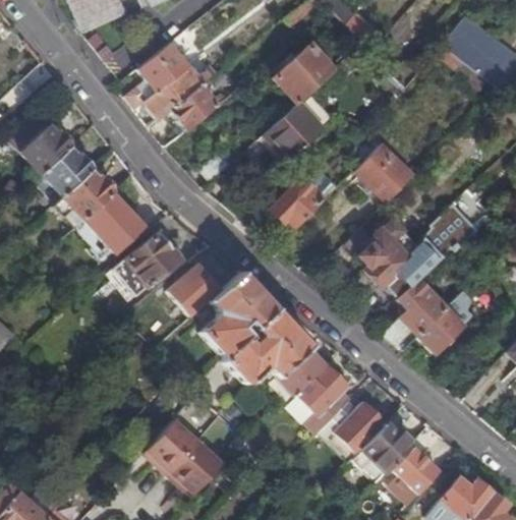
[(67,0),(82,32),(125,13),(119,0),(67,0)]
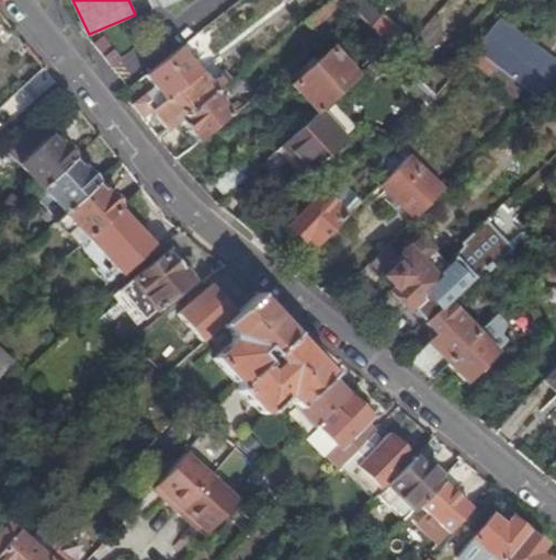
[(383,16),(367,0),(349,0),(374,26),(381,19),(383,16)]
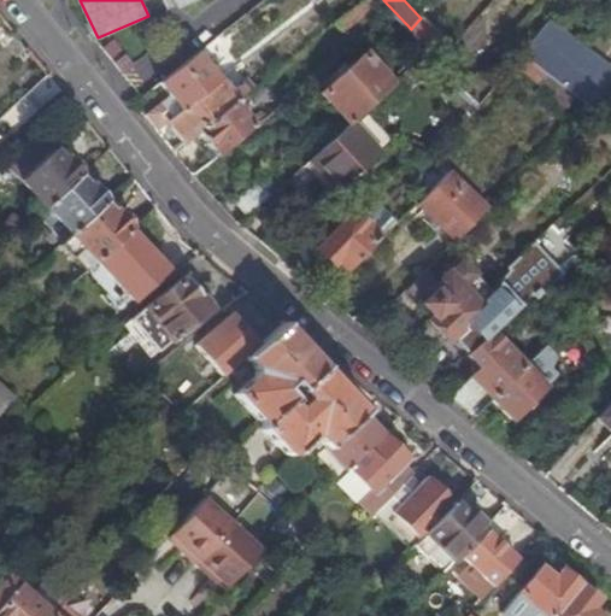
[(610,62),(553,19),(535,42),(601,93),(610,81),(610,62)]
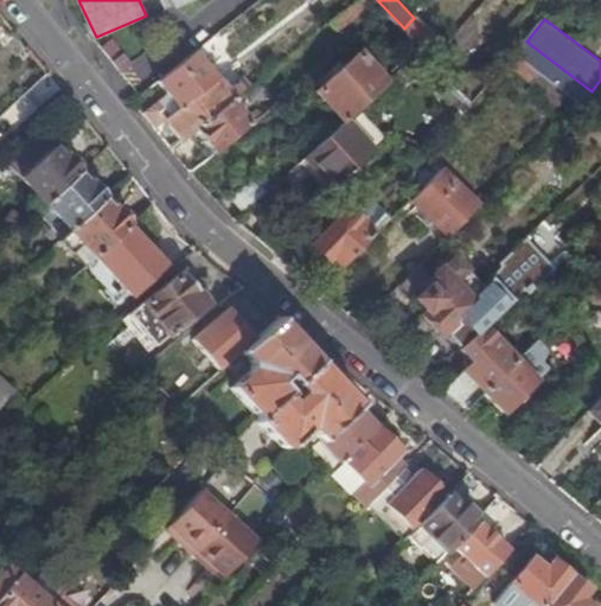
[(421,32),(411,20),(404,29),(414,39),(421,32)]
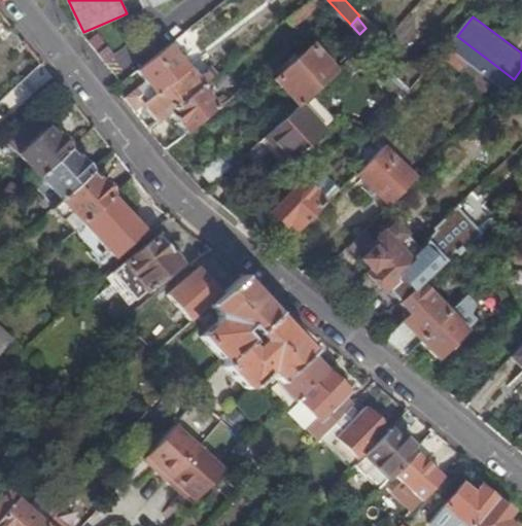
[(514,79),(457,36),(448,46),(495,82),(506,91),(514,79)]
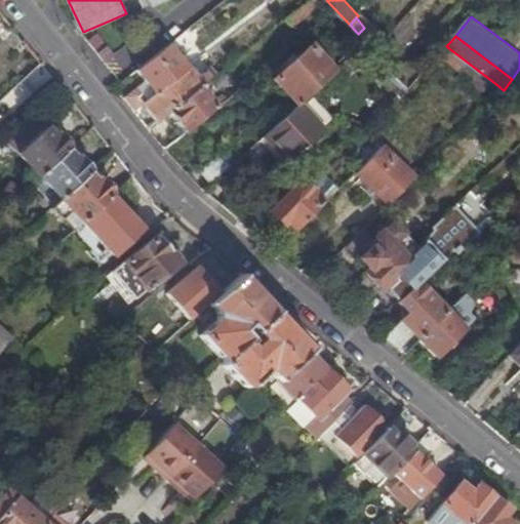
[(138,70),(157,93),(190,68),(171,44),(138,70)]
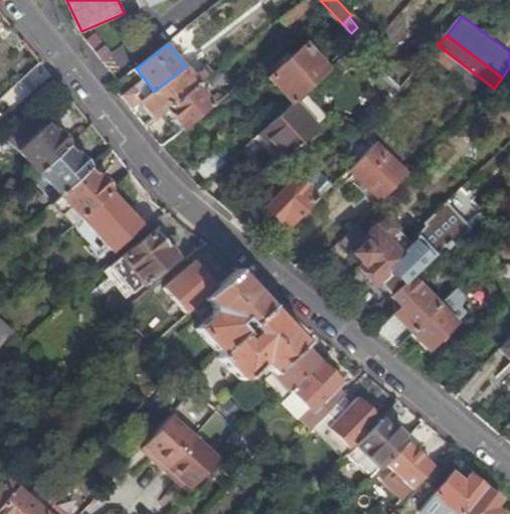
[(296,102),(331,69),(309,43),(271,77),(294,104),(296,102)]
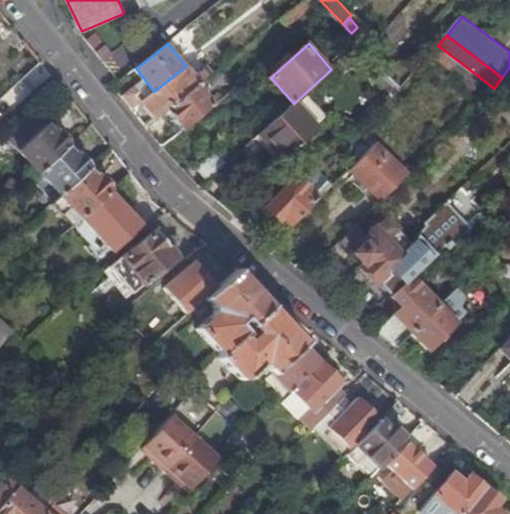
[(438,45),(431,53),(477,90),(484,80),(438,45)]
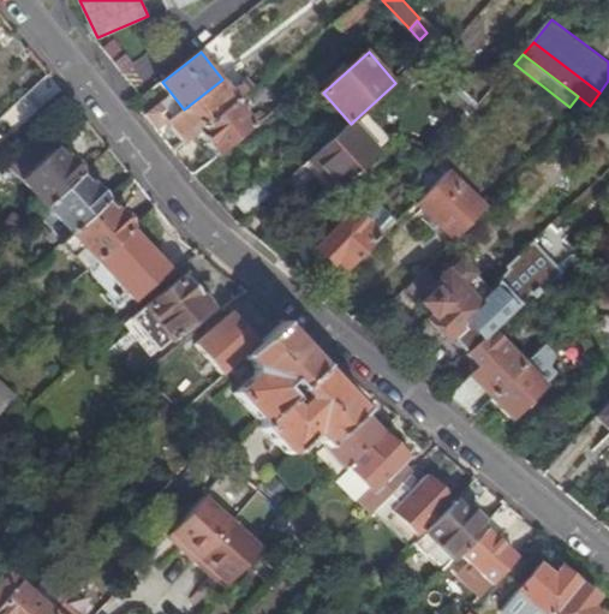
[(187,141),(199,131),(239,101),(249,93),(243,84),(233,93),(222,79),(184,109),(179,113),(171,120),(187,141)]
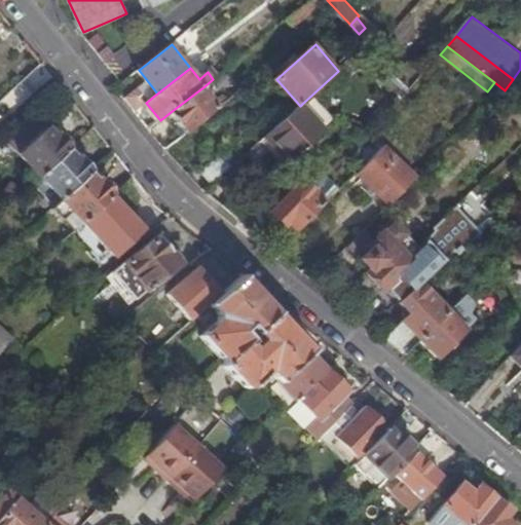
[(411,90),(397,75),(389,82),(404,98),(411,90)]
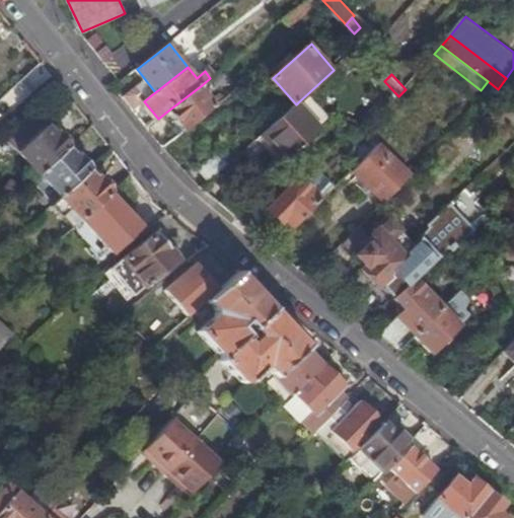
[(126,96),(135,108),(144,101),(151,95),(142,84),(126,96)]
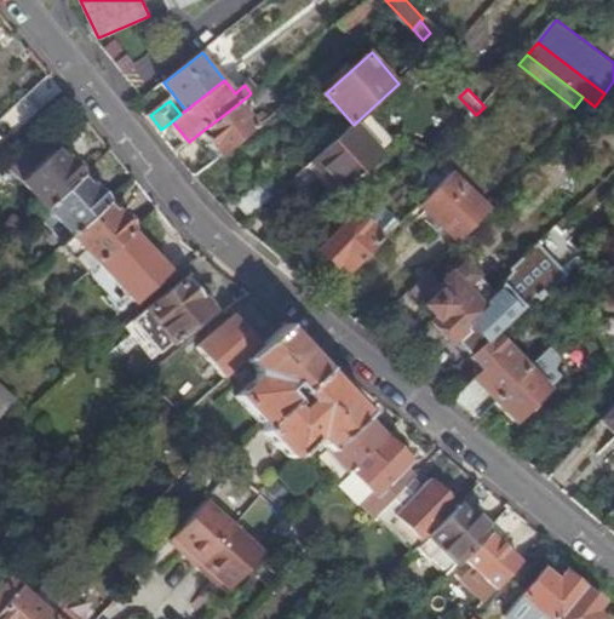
[(212,153),(218,160),(270,118),(267,113),(257,120),(241,102),(201,132),(204,136),(199,139),(208,152),(213,147),(216,150),(212,153)]
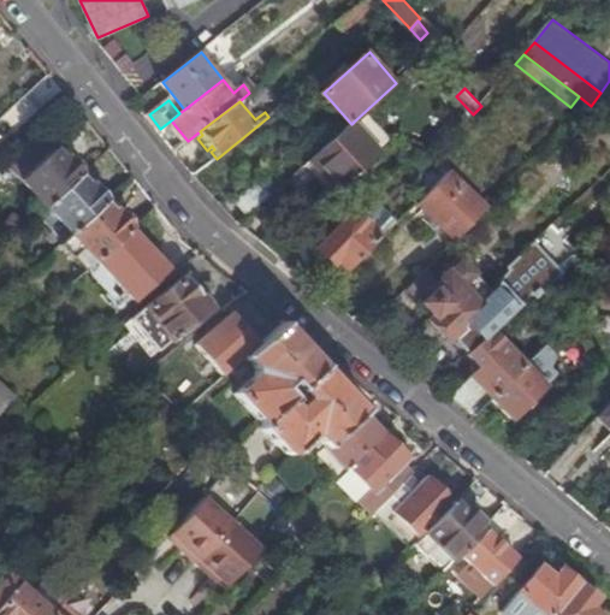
[(383,153),(354,122),(351,124),(312,159),(339,190),(383,153)]
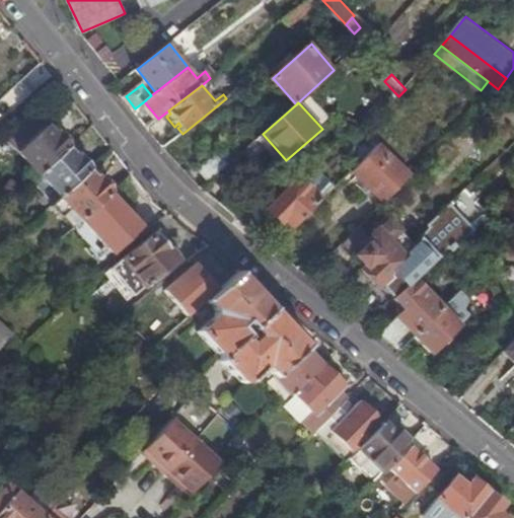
[(70,148),(72,146),(59,132),(57,134),(35,111),(7,137),(43,174),(70,148)]
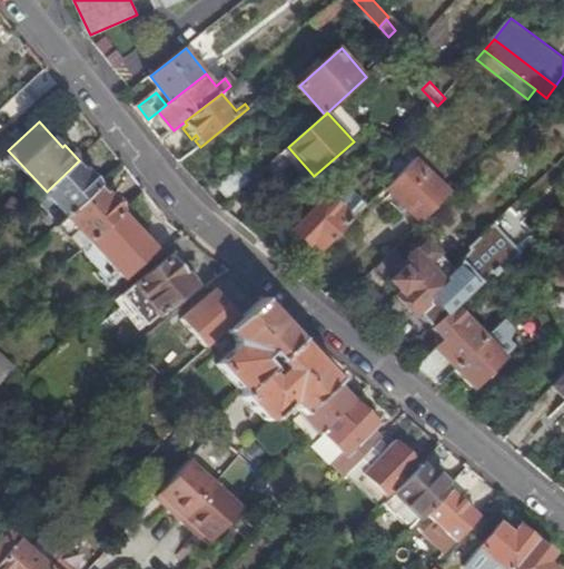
[(288,147),(284,151),(309,179),(314,176),(288,147)]
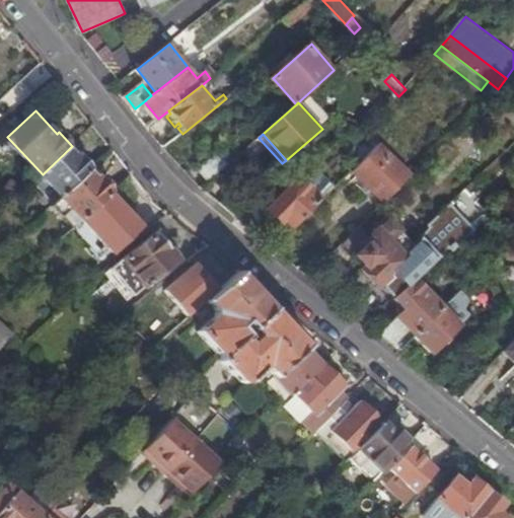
[(364,139),(355,150),(365,161),(375,151),(364,139)]
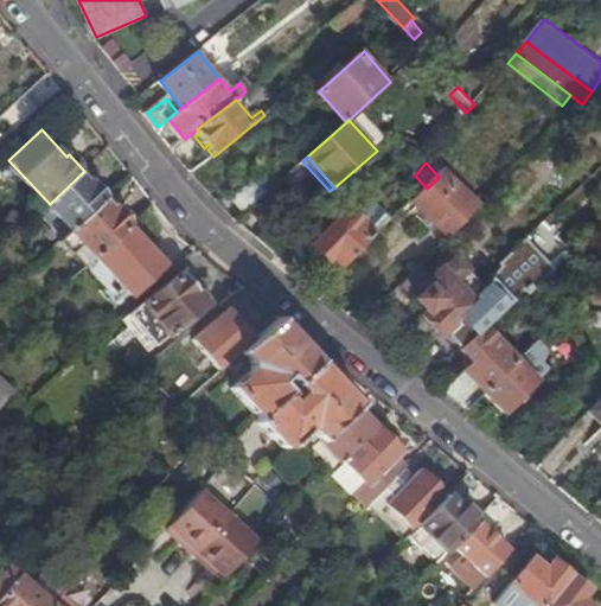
[(451,237),(481,205),(445,170),(439,177),(427,189),(414,201),(451,237)]
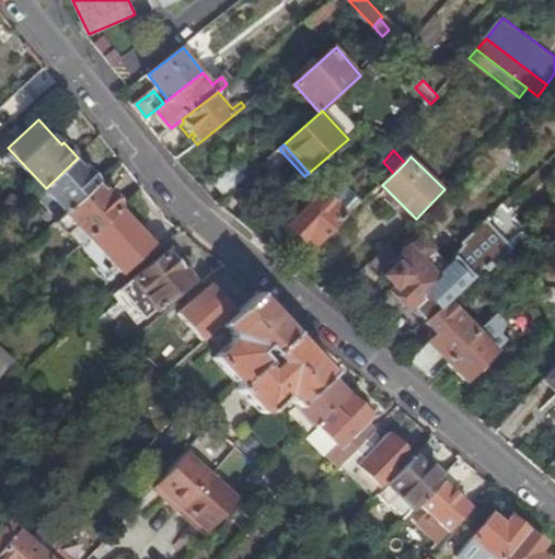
[(84,169),(76,160),(46,188),(20,212),(30,222),(42,211),(37,205),(50,191),(69,211),(99,184),(101,182),(87,166),(84,169)]
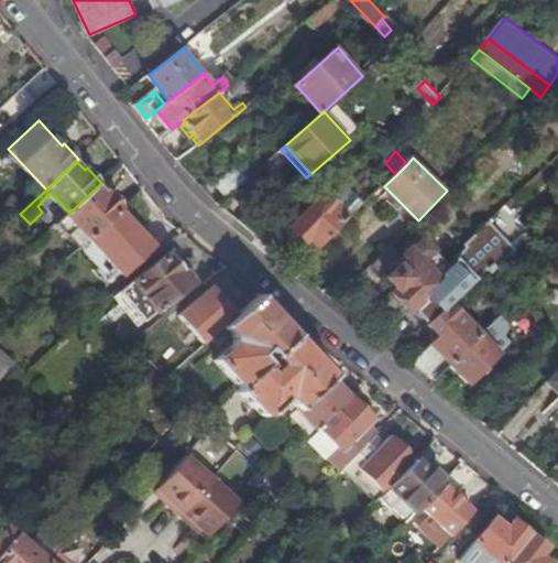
[(219,183),(230,196),(250,176),(240,164),(219,183)]
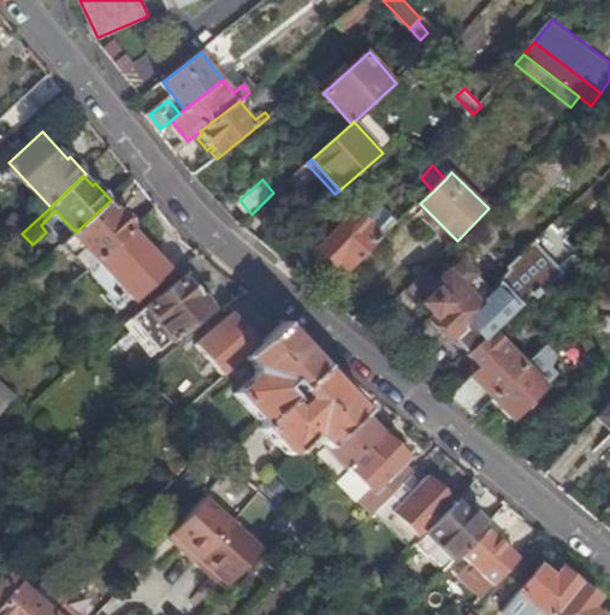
[(118,212),(108,202),(76,232),(63,244),(89,272),(134,230),(136,228),(119,210),(118,212)]
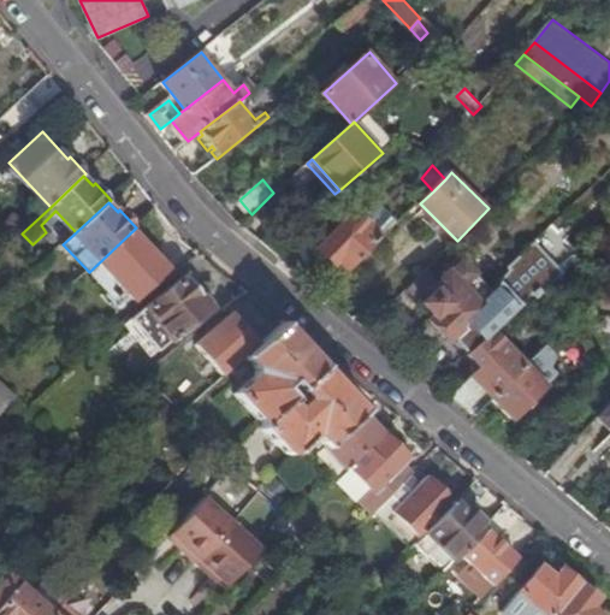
[(341,261),(349,270),(383,236),(355,211),(319,249),(337,265),(341,261)]
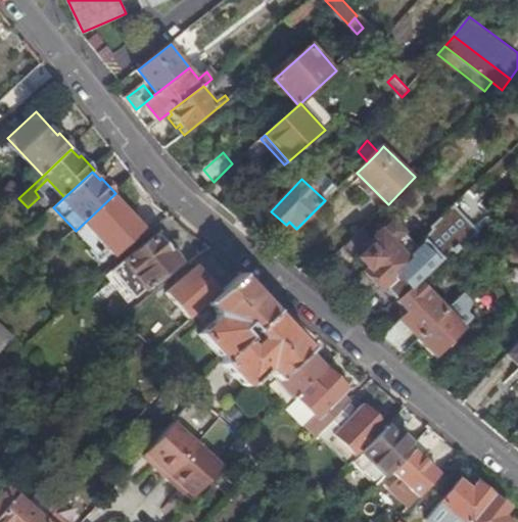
[(135,218),(113,195),(76,231),(103,261),(113,251),(116,253),(145,228),(142,225),(135,218)]
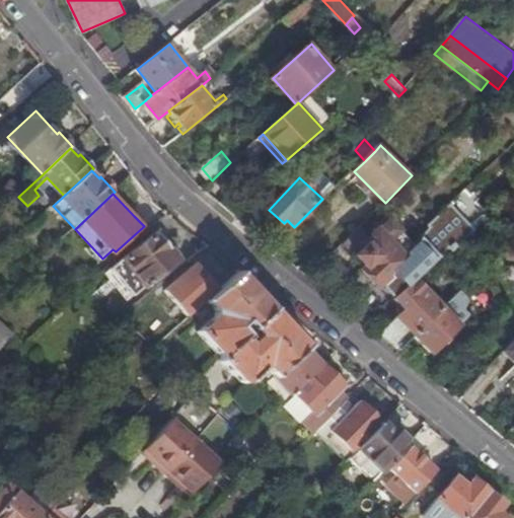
[(138,212),(134,216),(141,223),(145,220),(138,212)]
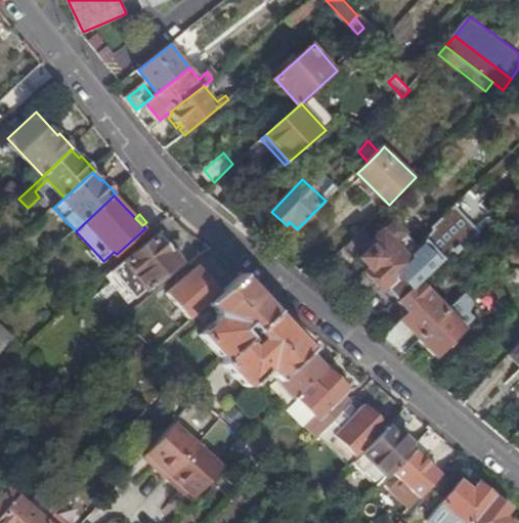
[(477,218),(461,233),(470,243),(485,226),(477,218)]
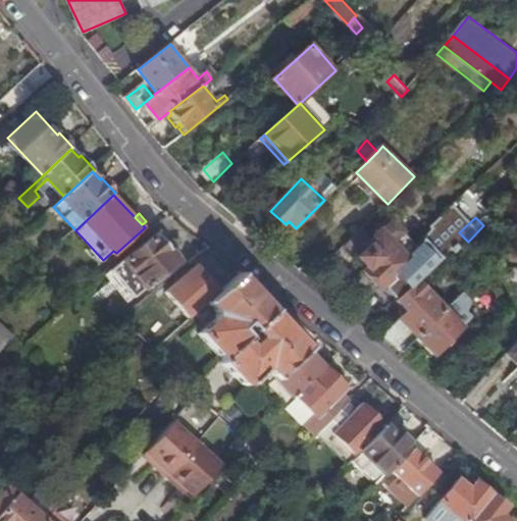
[(382,288),(384,285),(411,260),(408,257),(418,246),(396,221),(393,221),(383,230),(382,229),(373,238),(364,227),(347,245),(367,267),(365,269),(382,288)]
